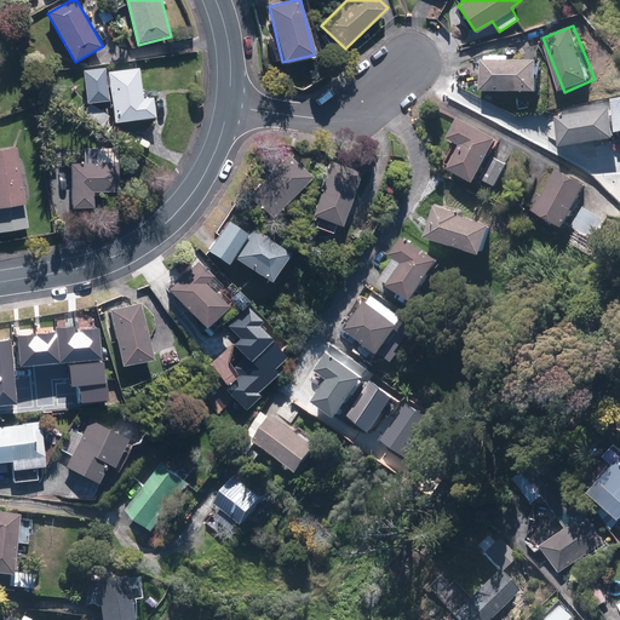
[(544,59),(483,57),(482,90),(543,92),(544,59)]
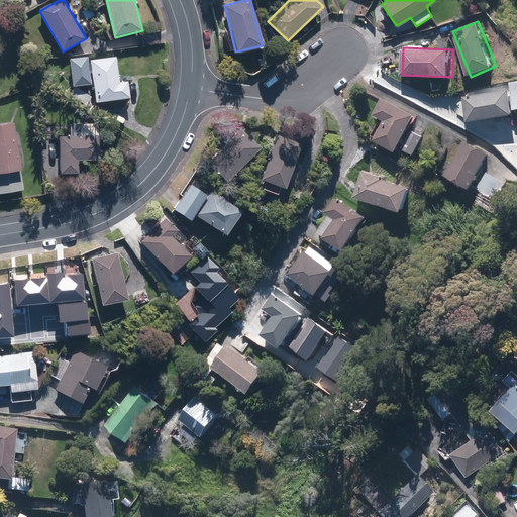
[(95,101),(130,98),(129,81),(120,82),(118,57),(91,59),(95,101)]
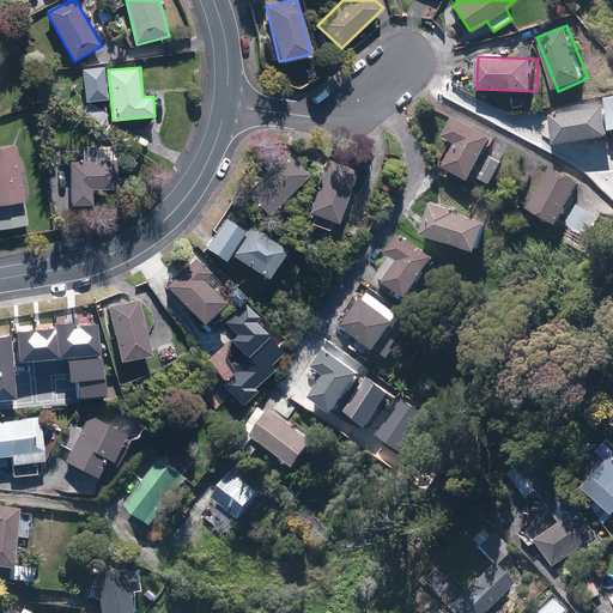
[(105,68),(83,70),(85,102),(108,101),(105,68)]
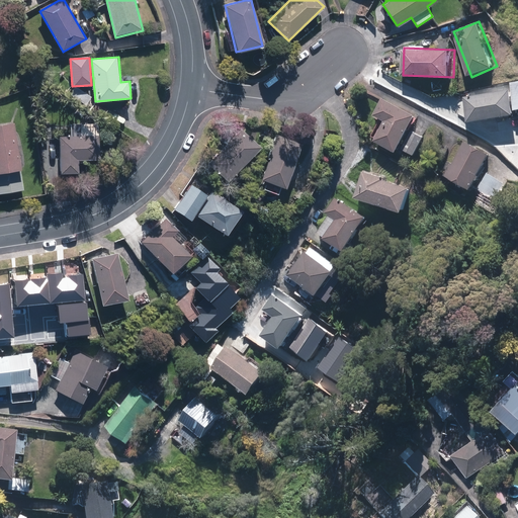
[(517,115),(514,89),(466,95),(469,121),(517,115)]
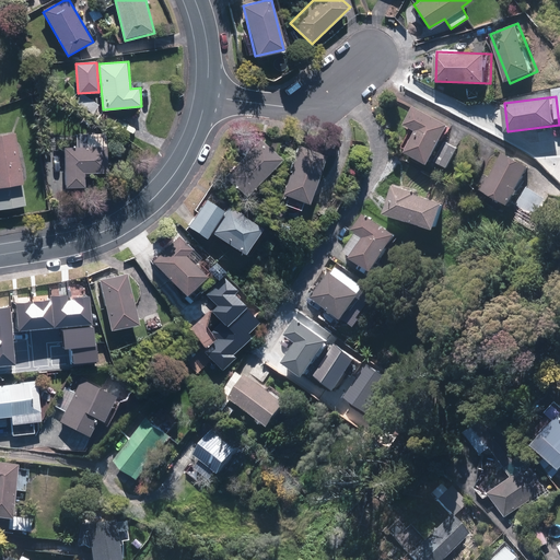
[(453,125),(416,106),(406,126),(417,131),(407,151),(433,164),(435,161),(451,168),(461,148),(445,140),(453,125)]
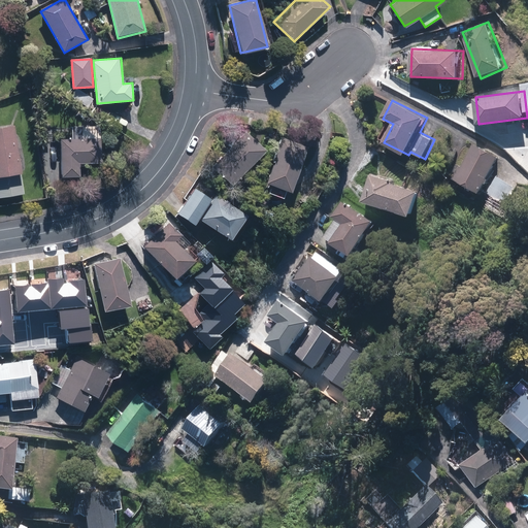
[(17,125),(0,126),(0,197),(24,195),(17,125)]
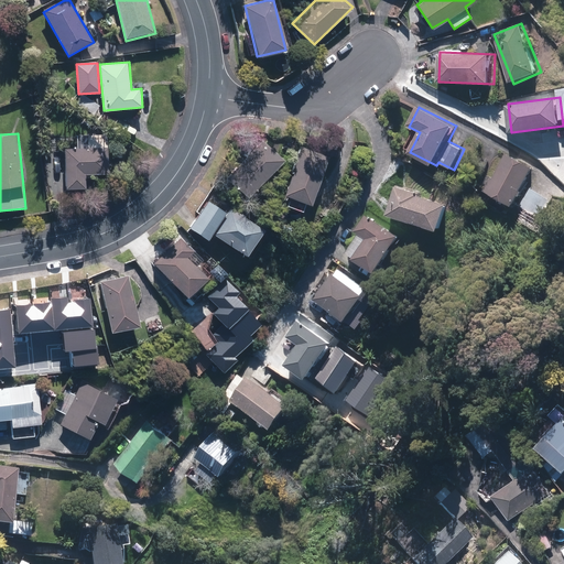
[(66,150),(66,188),(87,188),(87,174),(109,174),(109,136),(44,136),(44,150),(66,150)]
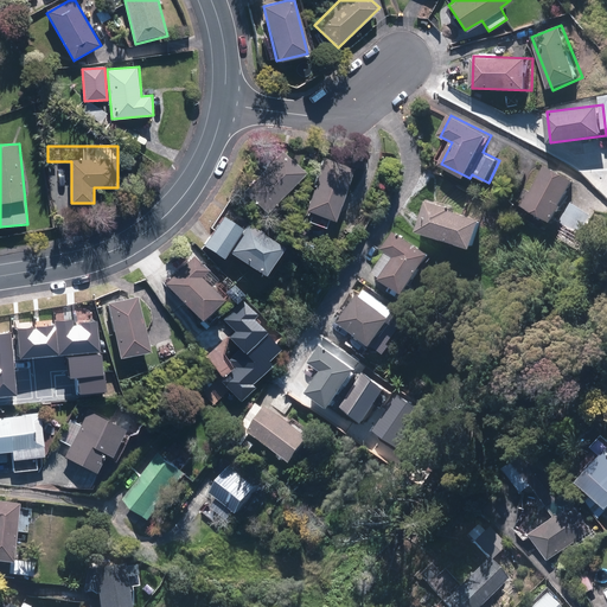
[(305,170),(282,148),(243,192),(267,212),(305,170)]
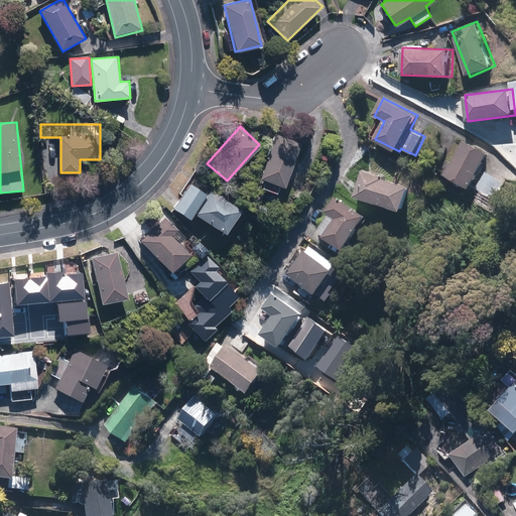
[(276,133),(260,177),(284,185),(300,142),(276,133)]
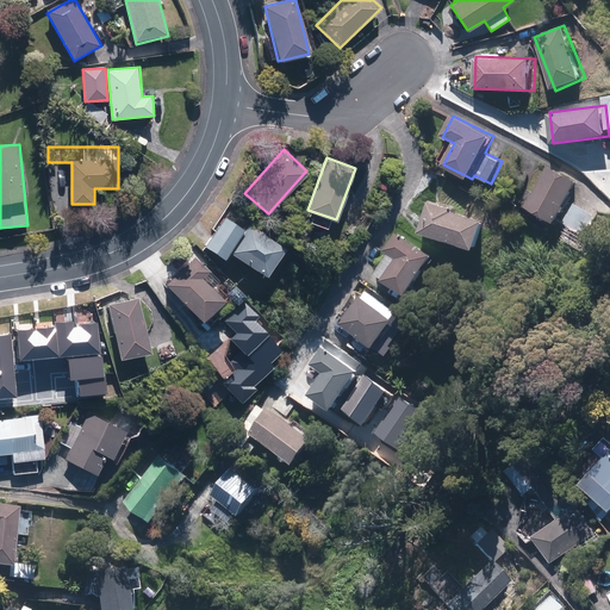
[(580,181),(549,165),(528,206),(559,223),(580,181)]
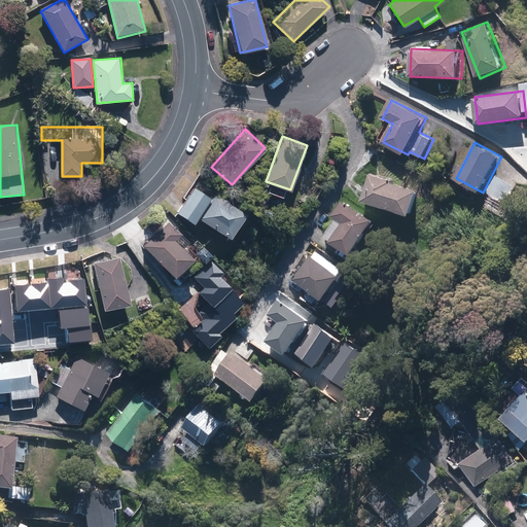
[(392,179),(370,175),(363,203),(416,214),(421,189),(391,183),(392,179)]
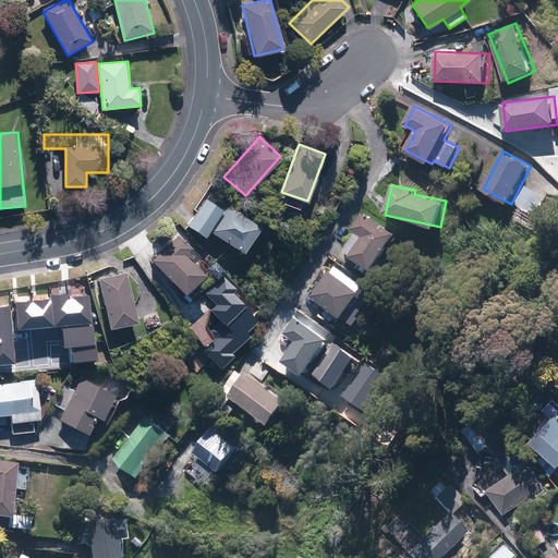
[(549,202),(525,189),(517,204),(541,218),(549,202)]
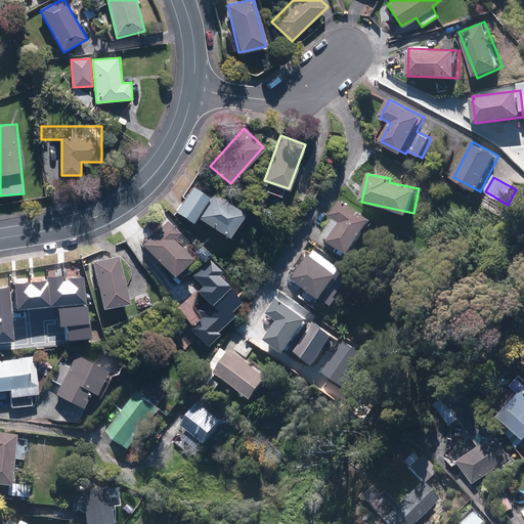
[(211,197),(192,185),(176,211),(194,222),(211,197)]
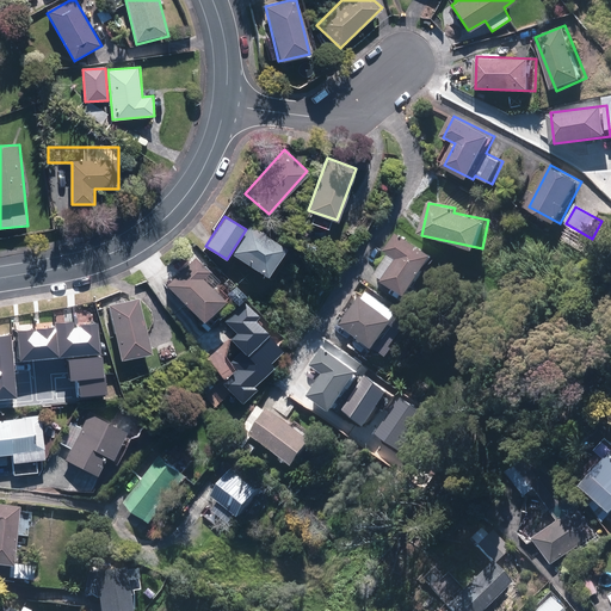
[(288,244),(253,221),(233,253),(267,276),(288,244)]
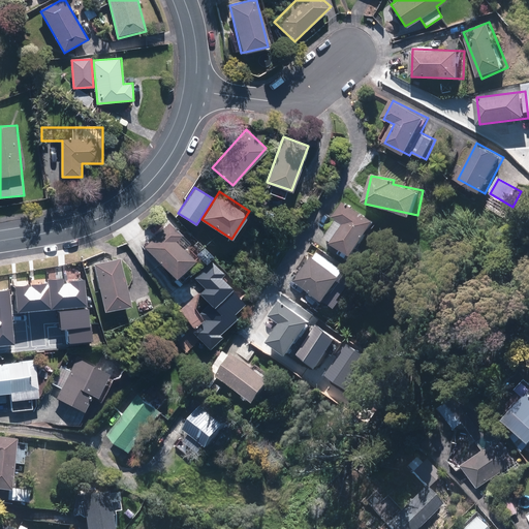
[(378,220),(346,201),(337,218),(339,219),(329,237),(359,254),(378,220)]
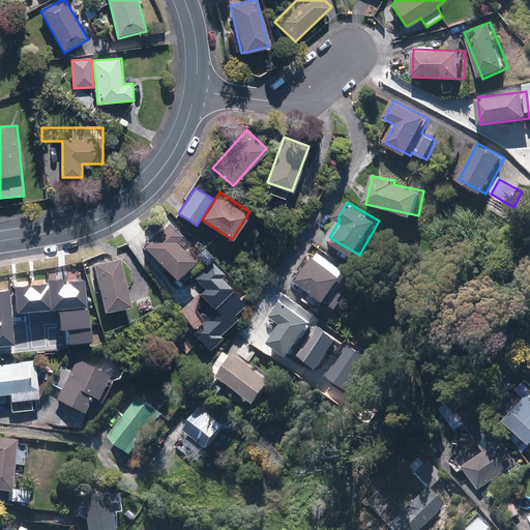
[(141,229),(126,243),(141,258),(148,252),(174,277),(194,259),(176,241),(182,235),(170,223),(152,240),(141,229)]
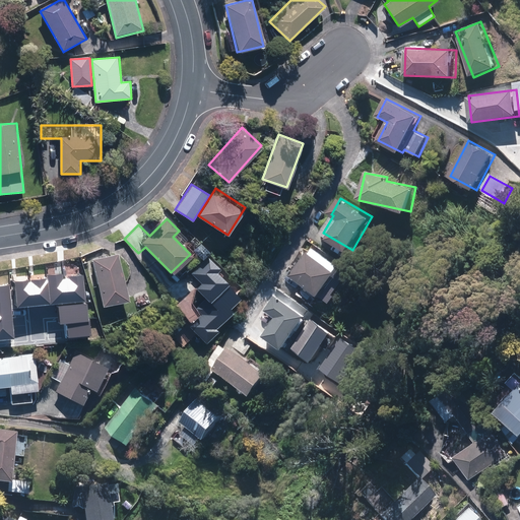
[(312,254),(309,252),(293,277),(330,302),(349,271),(315,249),(312,254)]
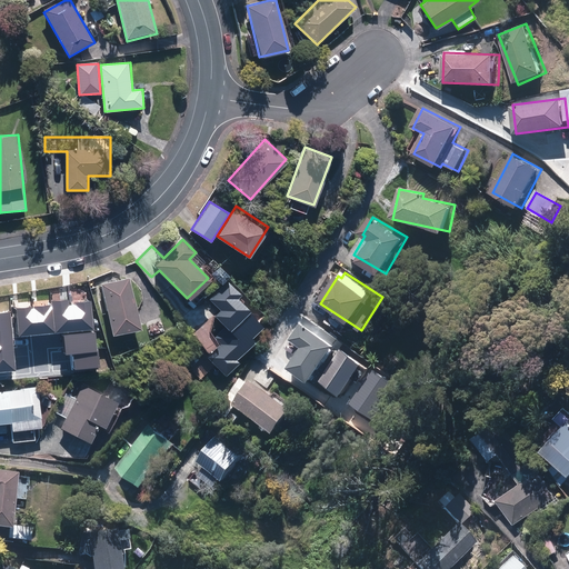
[(235,273),(211,289),(237,327),(203,349),(217,370),(240,356),(236,347),(256,333),(251,327),(263,318),(235,273)]
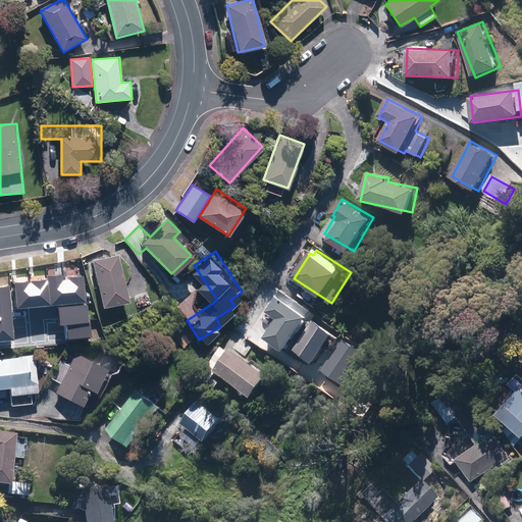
[(119,254),(94,259),(103,307),(128,302),(119,254)]
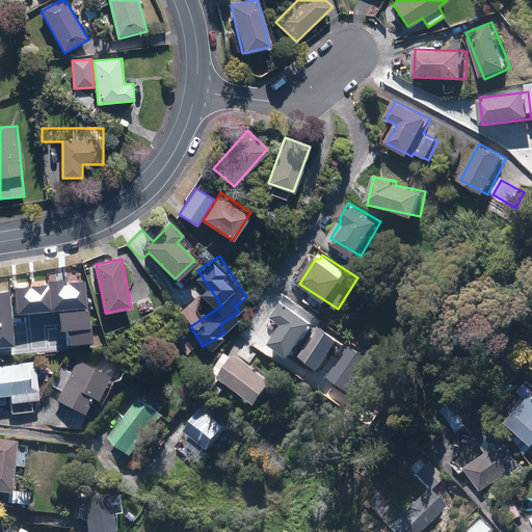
[(55,316),(37,290),(14,307),(16,309),(0,318),(0,321),(15,343),(55,316)]
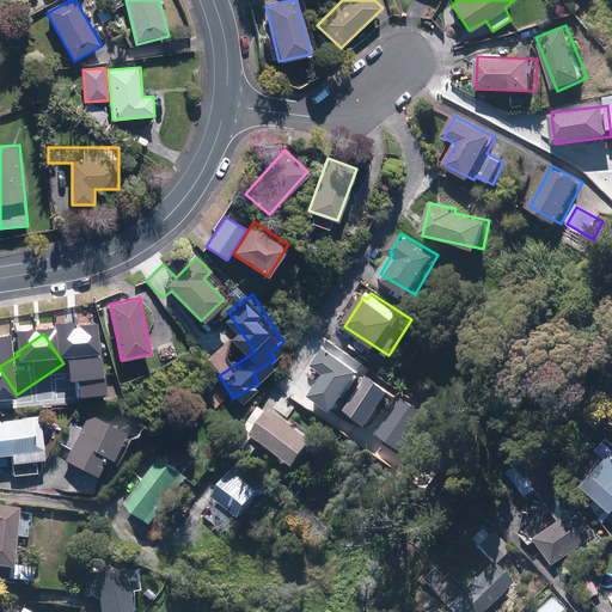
[(365,371),(326,347),(314,365),(326,373),(313,393),(340,410),(365,371)]
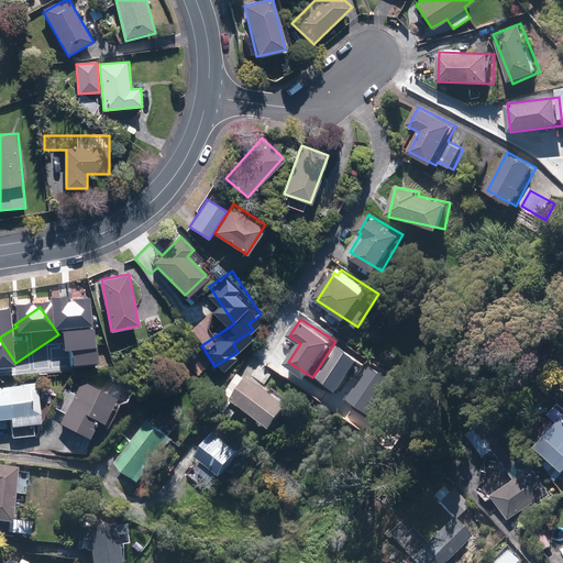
[(87,340),(57,341),(58,364),(88,363),(87,340)]
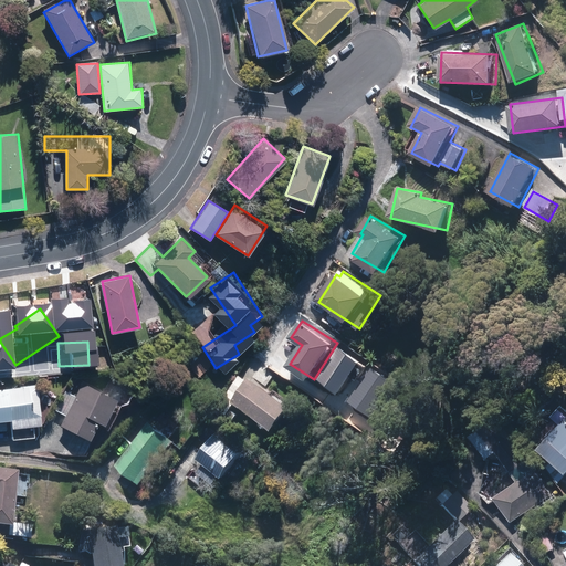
[(366,360),(341,346),(322,379),(347,394),(366,360)]
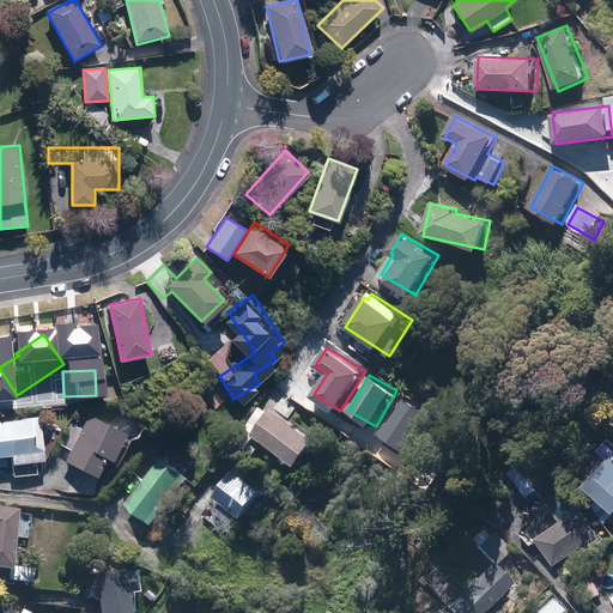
[(320,438),(272,410),(255,437),(303,466),(320,438)]
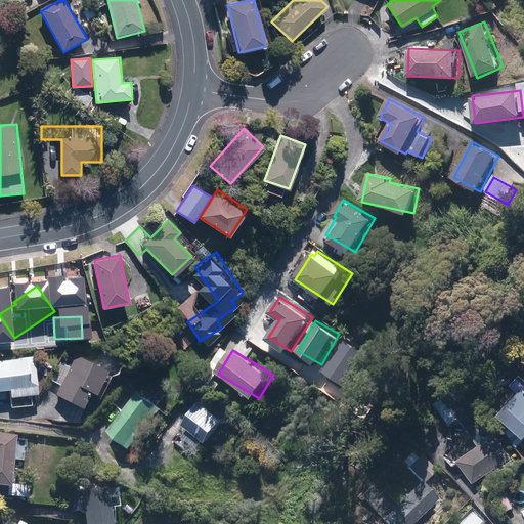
[(75,355),(67,355),(63,362),(60,360),(51,379),(54,381),(49,389),(83,407),(92,391),(95,393),(108,369),(77,353),(75,355)]
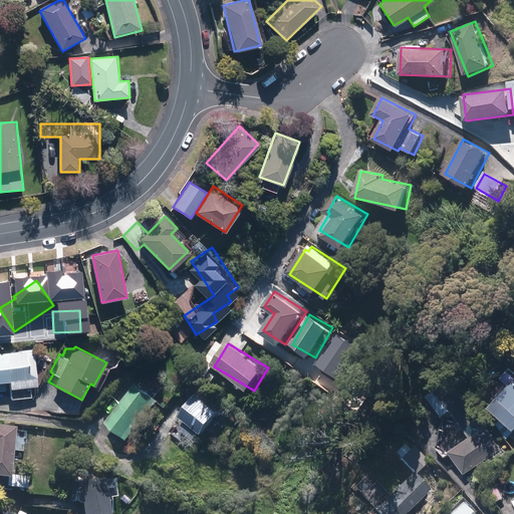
[(36,350),(0,351),(0,379),(10,380),(10,397),(31,397),(31,386),(37,384),(36,350)]
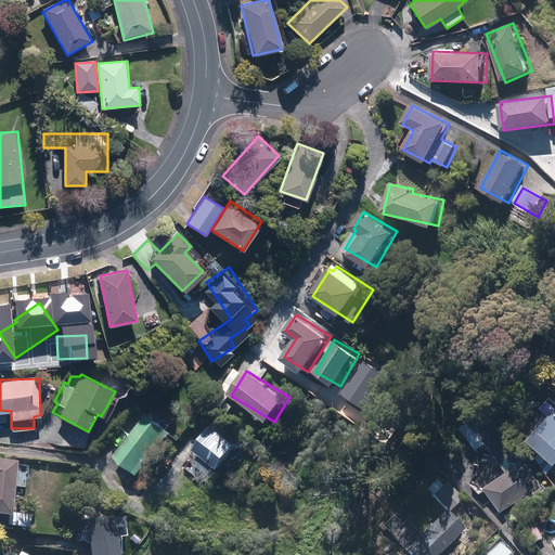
[(488,489),(504,513),(526,498),(529,501),(547,489),(493,408),(466,425),(482,449),(490,444),(511,474),(488,489)]
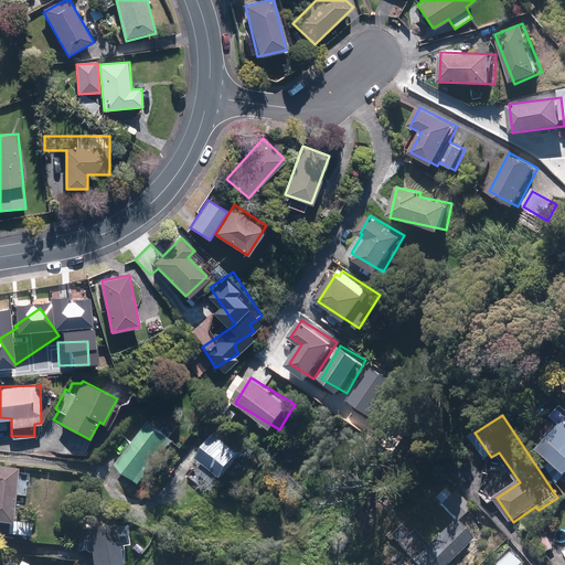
[(140,429),(131,441),(135,444),(119,464),(144,482),(178,439),(173,436),(180,428),(170,422),(164,428),(153,419),(144,433),(140,429)]
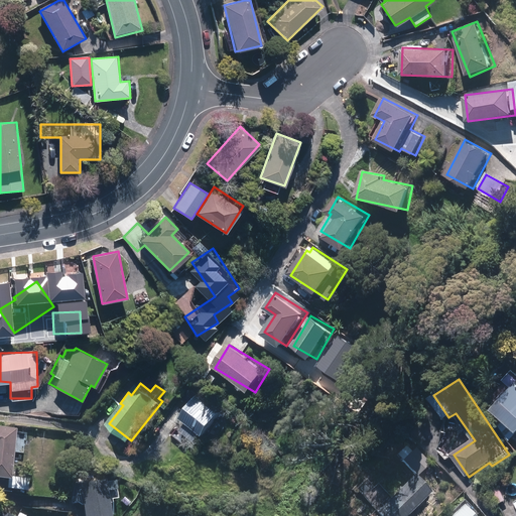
[(502,414),(499,417),(512,439),(515,433),(515,384),(496,408),(502,414)]
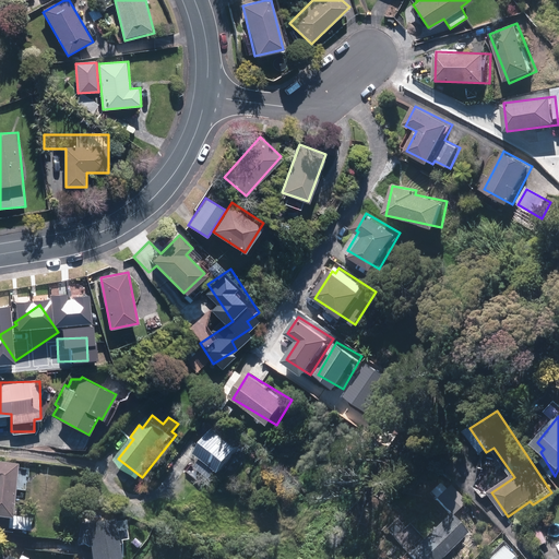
[(245,448),(217,427),(199,452),(226,473),(245,448)]
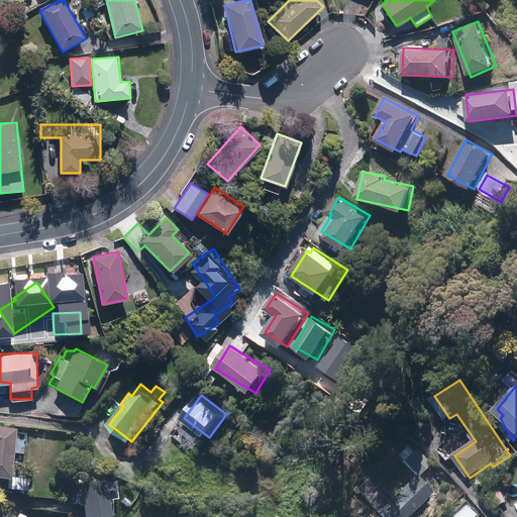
[(0,478),(9,479),(9,490),(28,491),(28,478),(13,478),(14,454),(23,454),(24,432),(15,432),(16,428),(0,427),(0,478)]
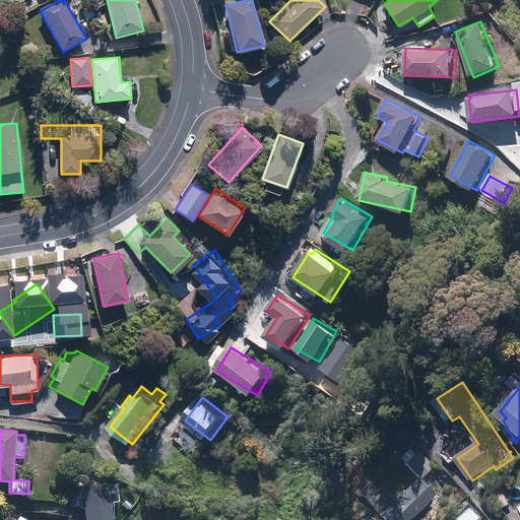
[(294,444),(282,435),(275,443),(286,452),(294,444)]
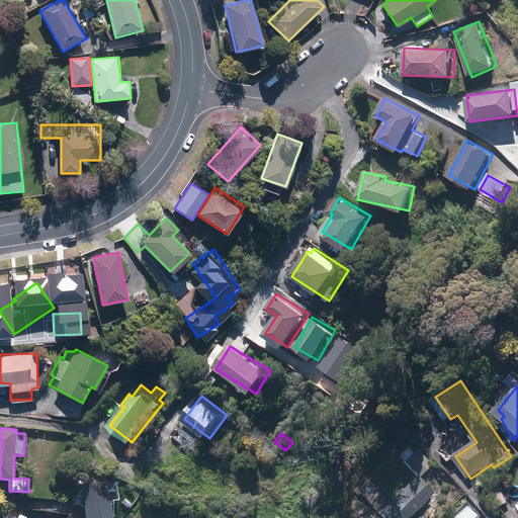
[(377,512),(382,517),(404,517),(415,510),(417,513),(426,505),(423,502),(434,493),(419,476),(377,512)]
